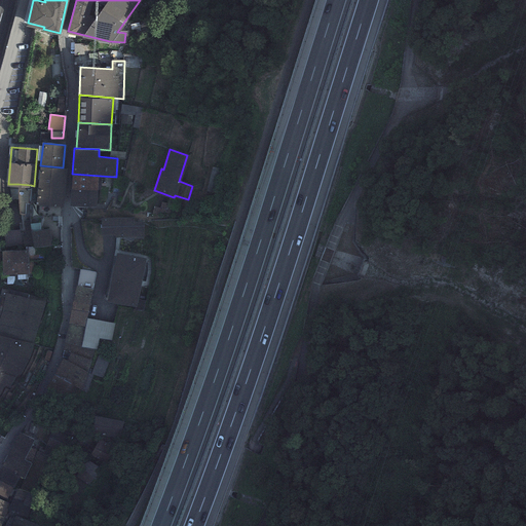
[(63,167),(40,165),(37,202),(62,204),(65,168),(63,167)]
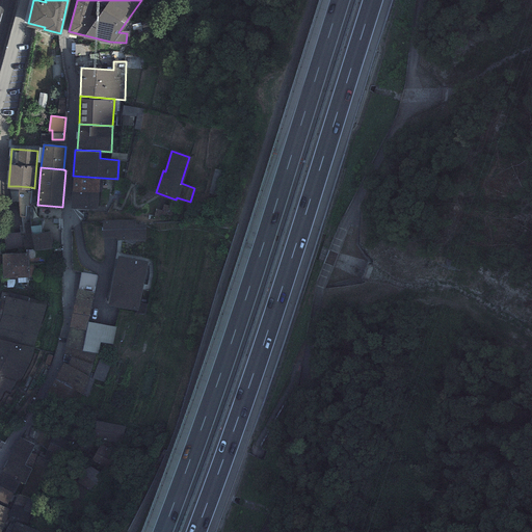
[(102,178),(73,176),(73,189),(99,190),(102,190),(102,178)]
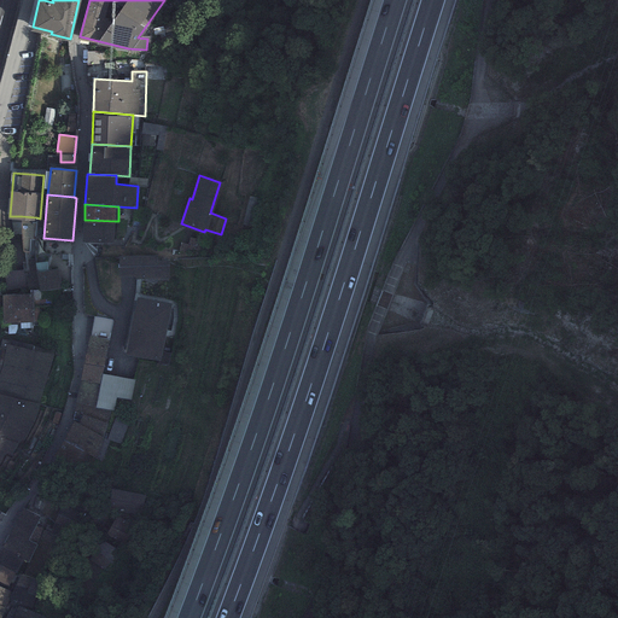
[(36,217),(22,216),(24,251),(29,251),(30,238),(34,239),(36,217)]
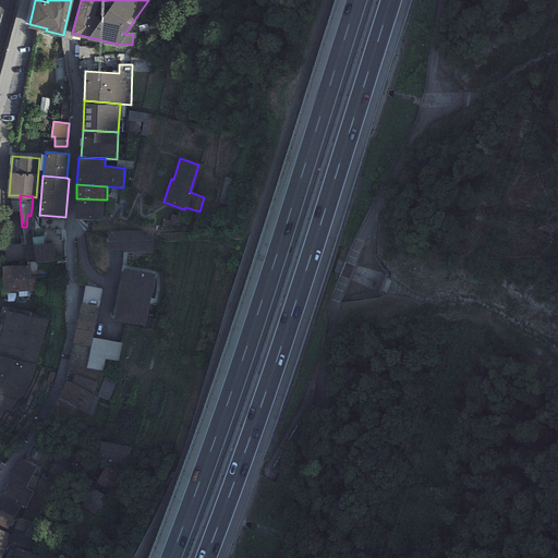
[(104,199),(76,198),(75,215),(102,216),(104,199)]
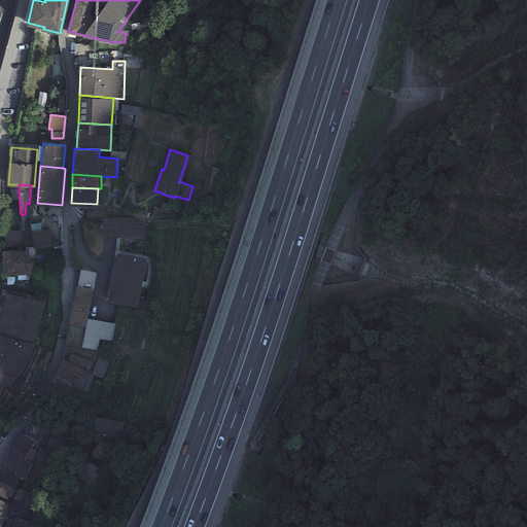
[(161,209),(154,208),(153,213),(167,211),(168,204),(163,203),(161,209)]
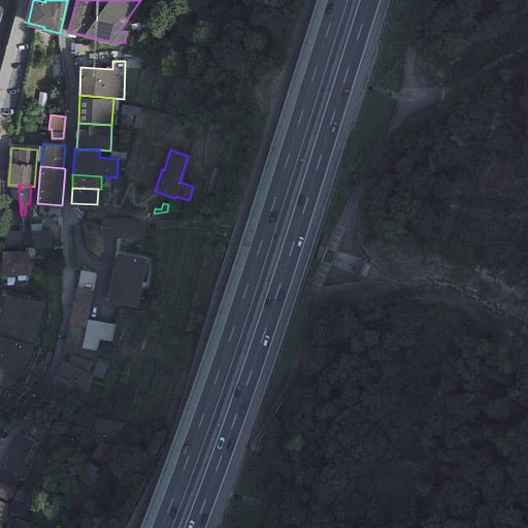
[(133,220),(102,219),(102,234),(117,234),(117,236),(143,236),(143,224),(133,224),(133,220)]
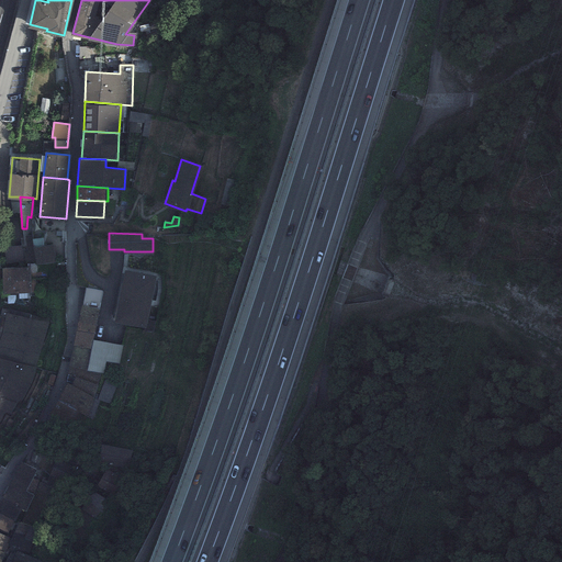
[(26,246),(4,248),(6,263),(53,259),(52,245),(32,246),(32,236),(25,236),(26,246)]
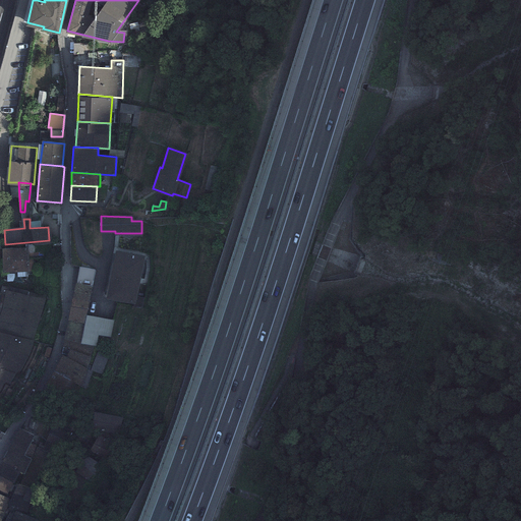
[(26,248),(2,249),(3,273),(27,272),(26,248)]
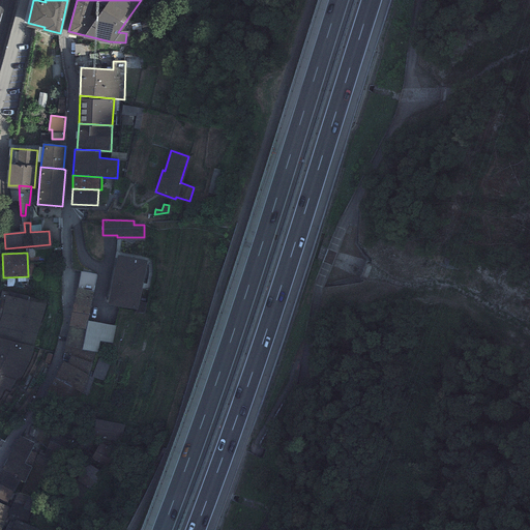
[(145,261),(118,256),(110,301),(136,306),(145,261)]
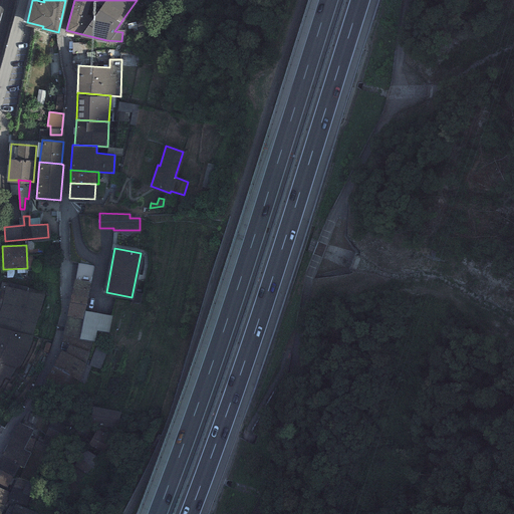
[(80,262),(77,275),(91,277),(93,265),(80,262)]
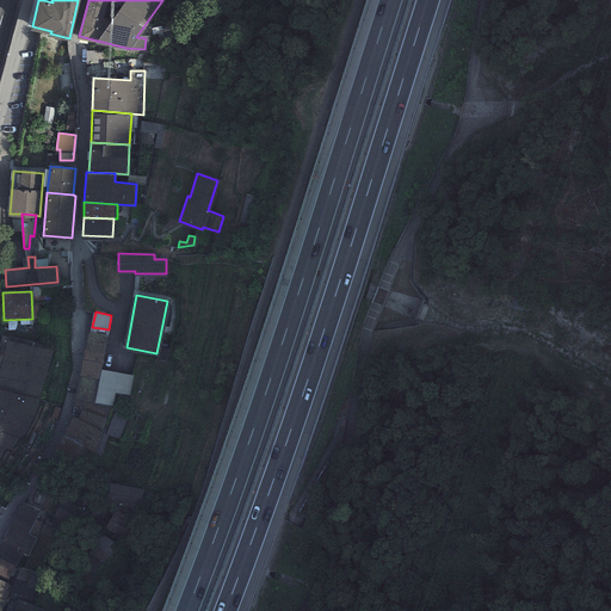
[(111,339),(91,334),(80,378),(100,383),(103,374),(111,339)]
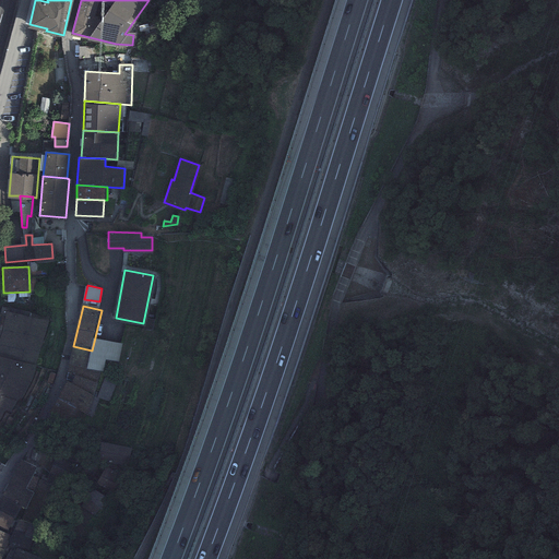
[(48,322),(7,312),(0,333),(0,355),(35,365),(48,322)]
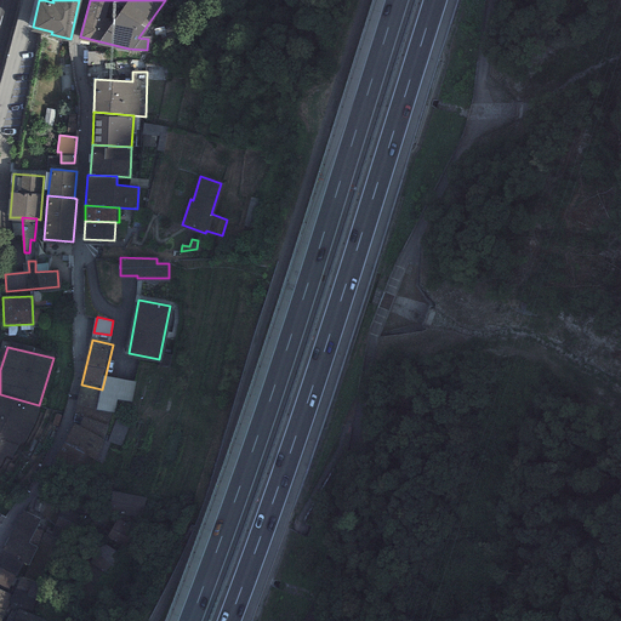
[(171,355),(163,353),(160,365),(169,366),(171,355)]
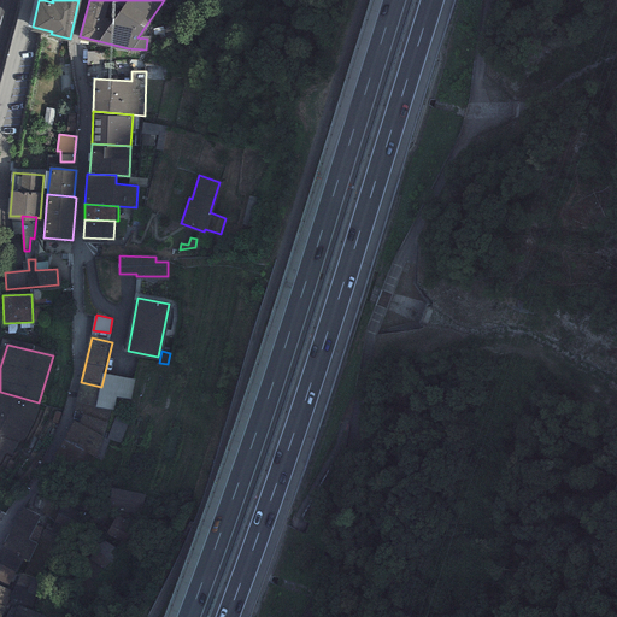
[(133,383),(104,377),(101,387),(95,410),(113,413),(116,401),(129,405),(133,383)]
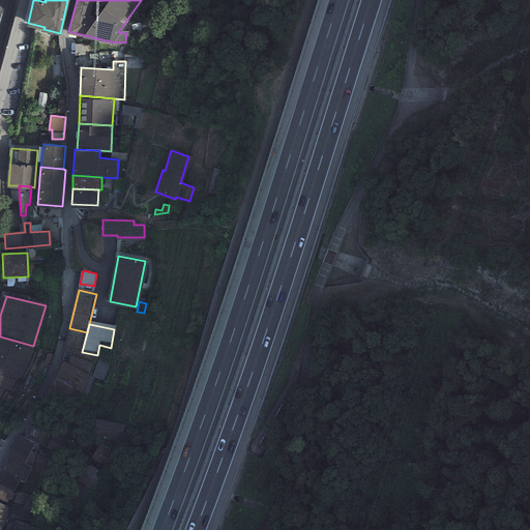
[(87,332),(69,328),(63,354),(80,358),(82,352),(87,332)]
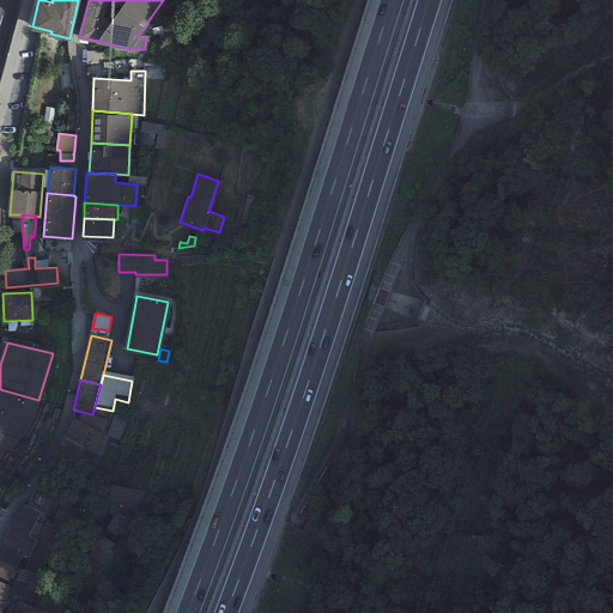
[(0,389),(0,459),(4,451),(11,454),(18,441),(23,442),(31,428),(36,416),(37,407),(38,400),(0,389)]
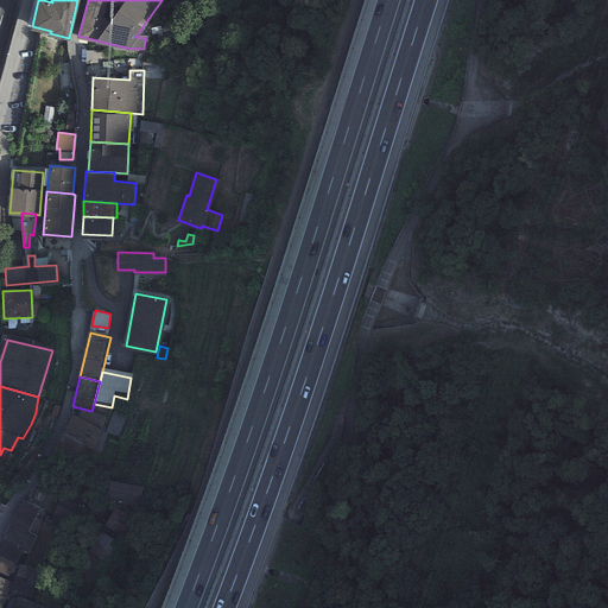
[(127,411),(115,406),(107,430),(118,435),(127,411)]
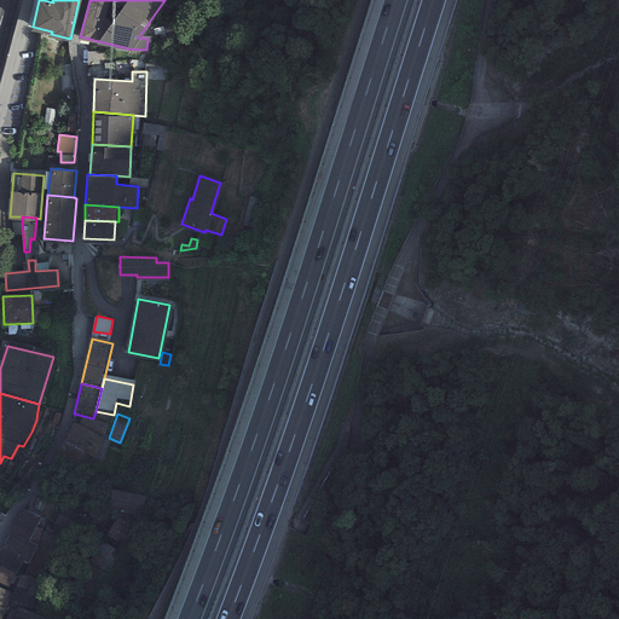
[(79,426),(74,424),(56,460),(86,476),(103,440),(108,427),(82,416),(79,426)]
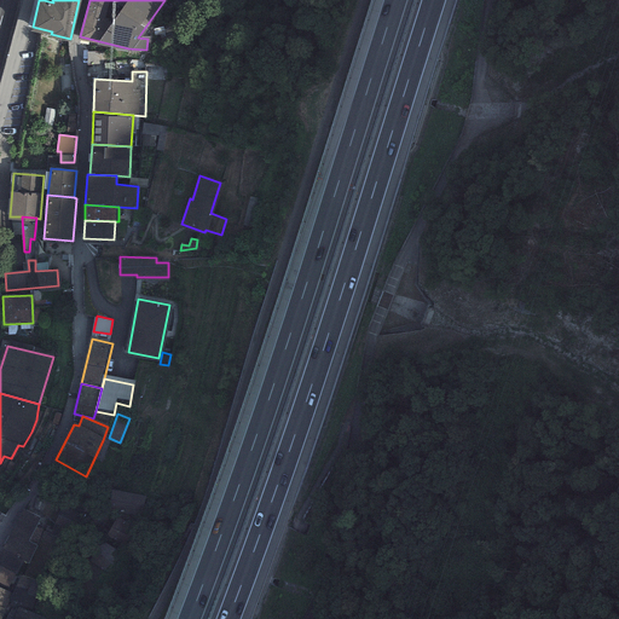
[(139,515),(142,505),(143,497),(113,491),(111,499),(109,508),(139,515)]
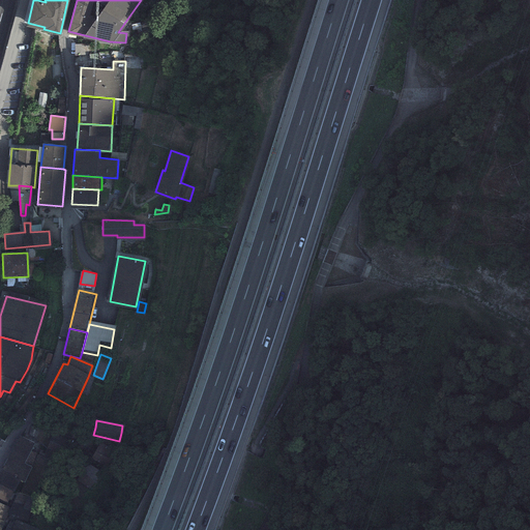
[(34,443),(19,436),(0,471),(20,480),(24,482),(31,468),(24,464),(34,443)]
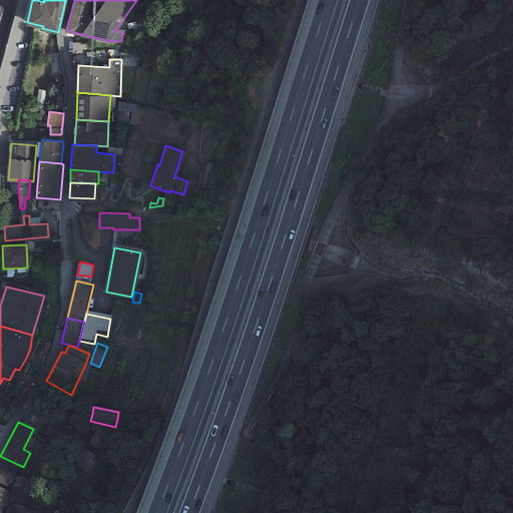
[(46,430),(67,437),(70,429),(49,422),(46,430)]
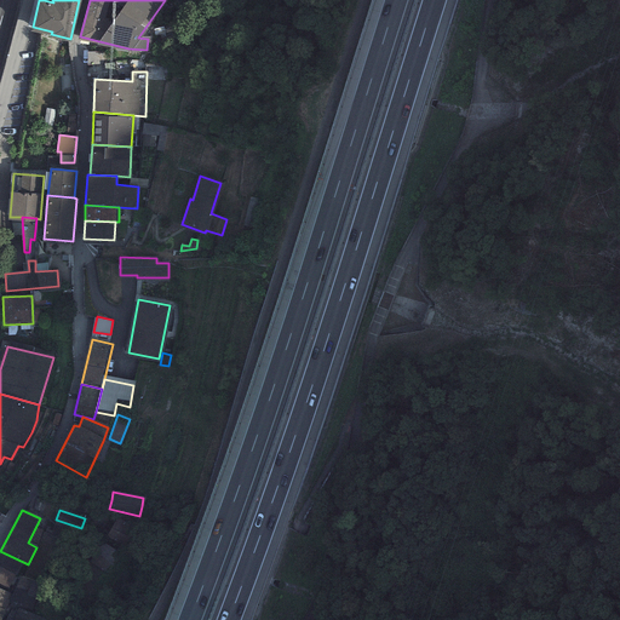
[(53,528),(79,535),(81,528),(56,520),(53,528)]
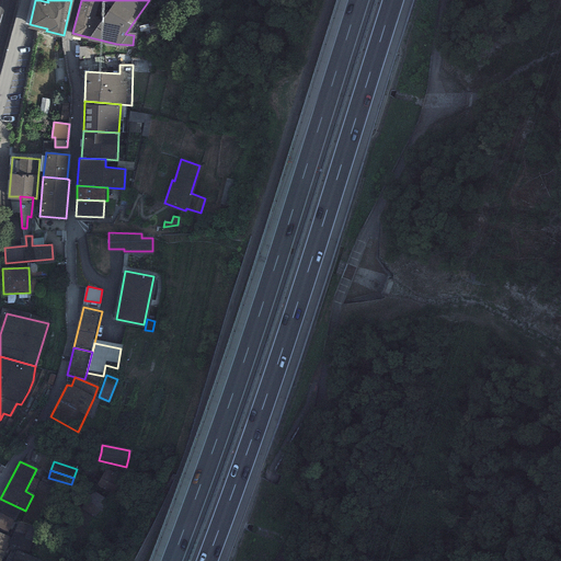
[(116,476),(104,470),(96,485),(109,491),(116,476)]
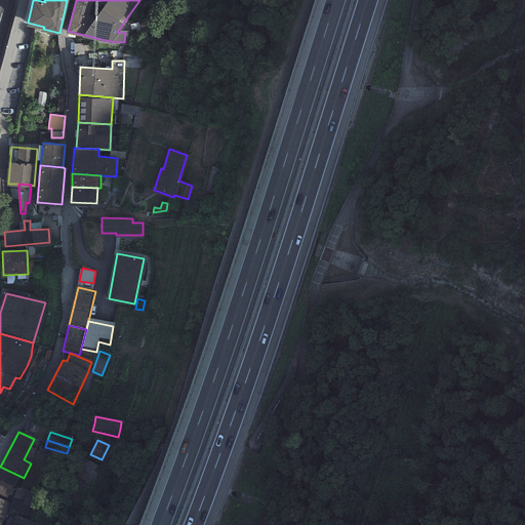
[(67,453),(45,447),(43,453),(65,460),(67,453)]
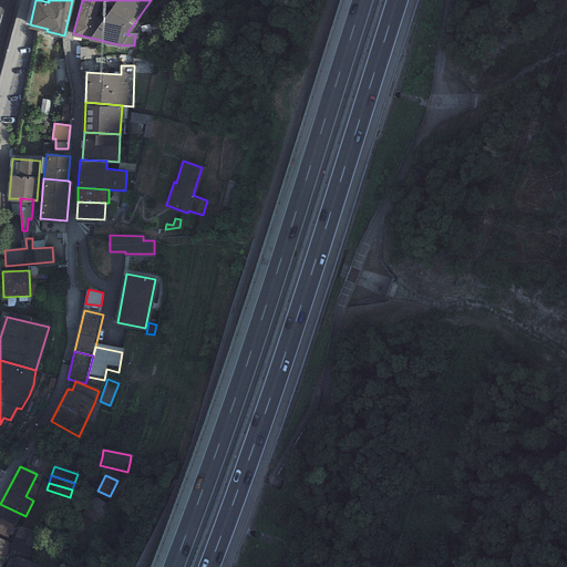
[(55,495),(39,490),(37,495),(53,501),(55,495)]
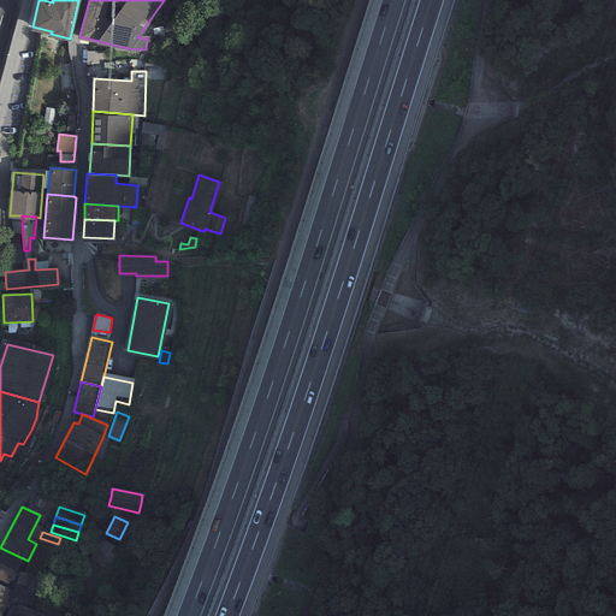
[(54,554),(58,544),(40,538),(36,548),(54,554)]
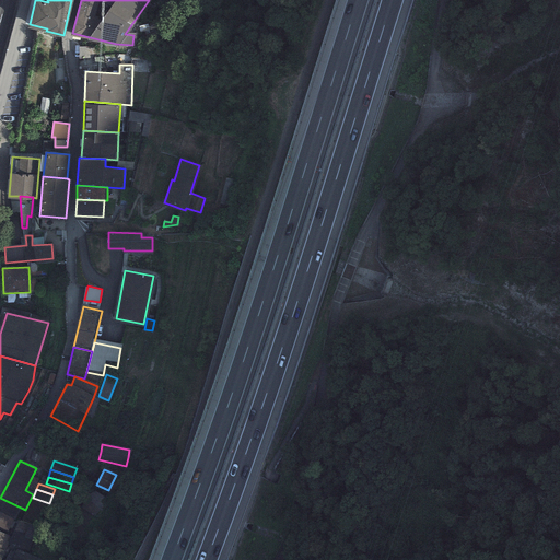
[(104,498),(92,489),(85,499),(101,510),(104,505),(101,503),(104,498)]
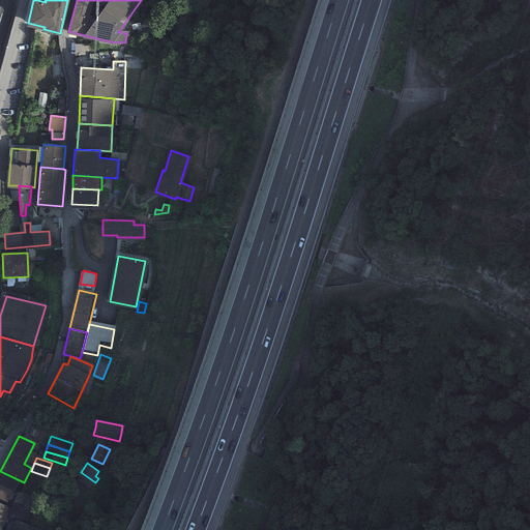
[(20,480),(0,471),(0,484),(13,492),(20,480)]
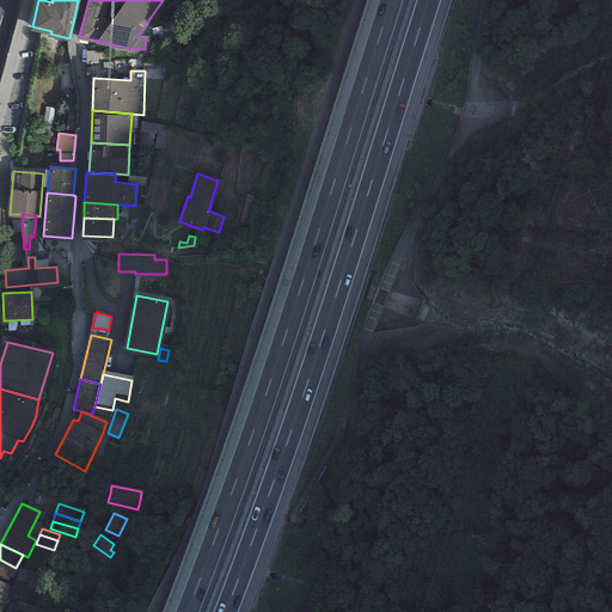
[(50,558),(54,550),(36,544),(34,552),(50,558)]
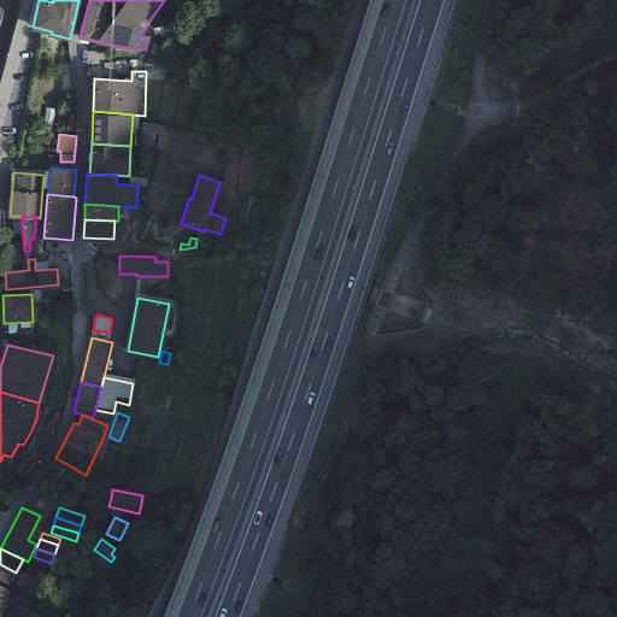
[(105,570),(111,562),(94,550),(88,558),(105,570)]
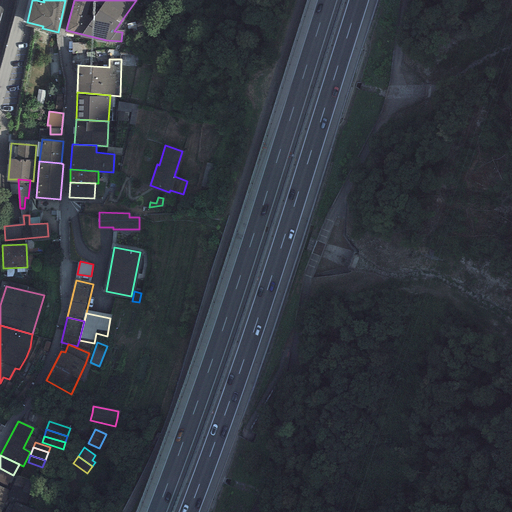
[(40,474),(42,467),(28,462),(25,469),(40,474)]
